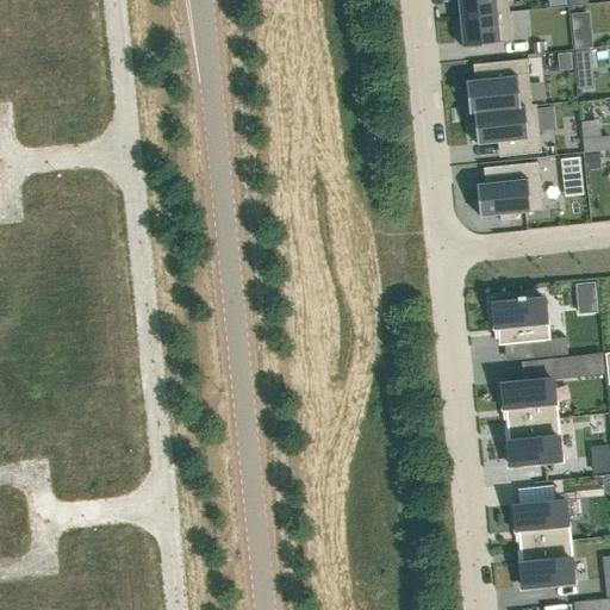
[(506,0),(456,0),(459,18),(509,13),(506,0)]
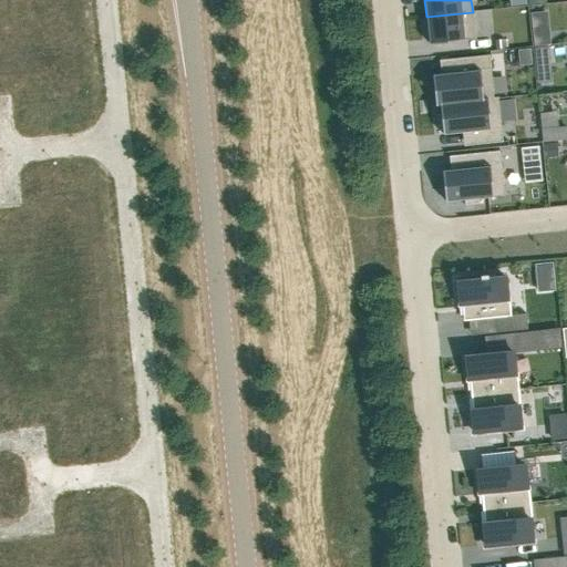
[(473,12),(426,17),(429,44),(475,40),(473,12)]
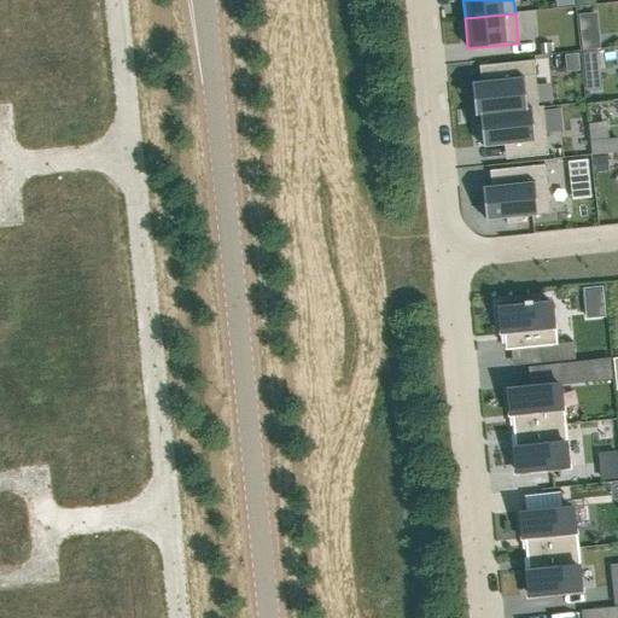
[(582,51),(599,50),(598,34),(579,35),(582,51)]
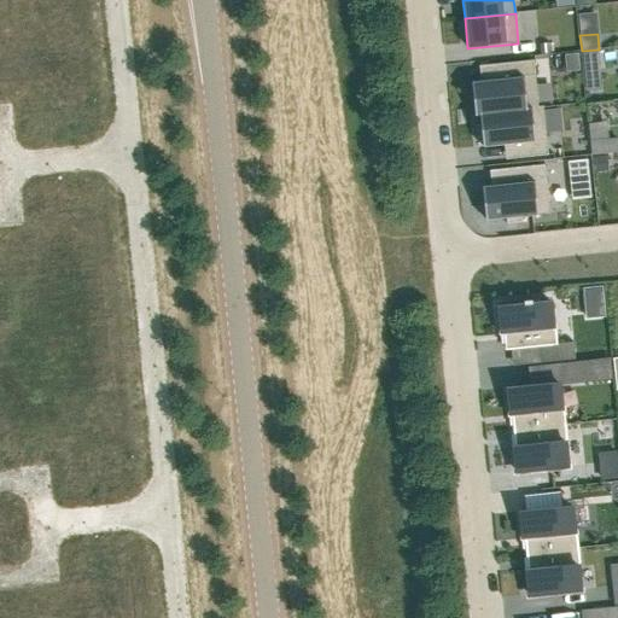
[(538,45),(540,56),(551,54),(549,44),(538,45)]
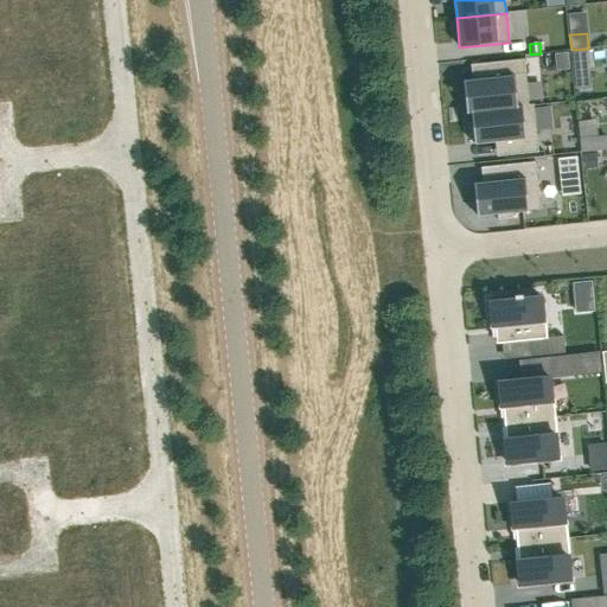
[(555,55),(557,71),(569,70),(567,53),(555,55)]
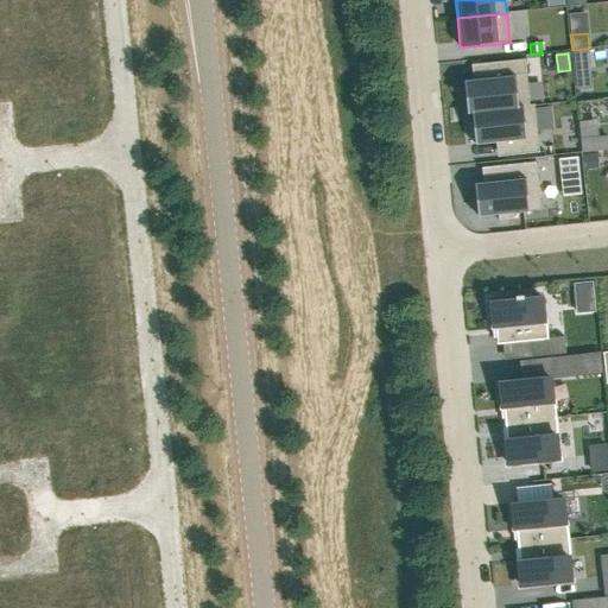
[(492,77),(463,81),(467,114),(472,113),(530,106),(530,105),(525,59),(489,63),(492,77)]
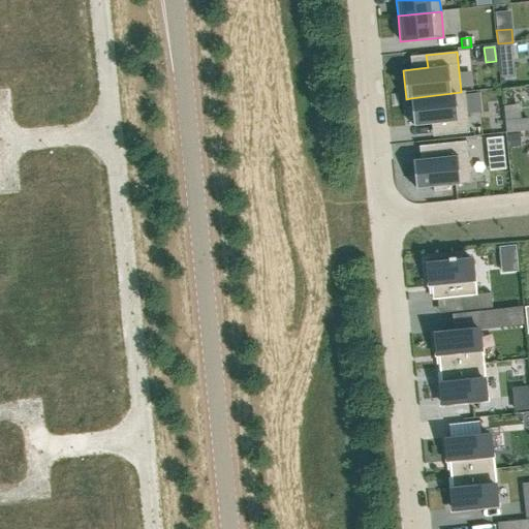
[(411,106),(407,107),(408,121),(412,121),(413,125),(437,123),(439,135),(469,132),(465,91),(461,91),(461,92),(410,98),(411,106)]
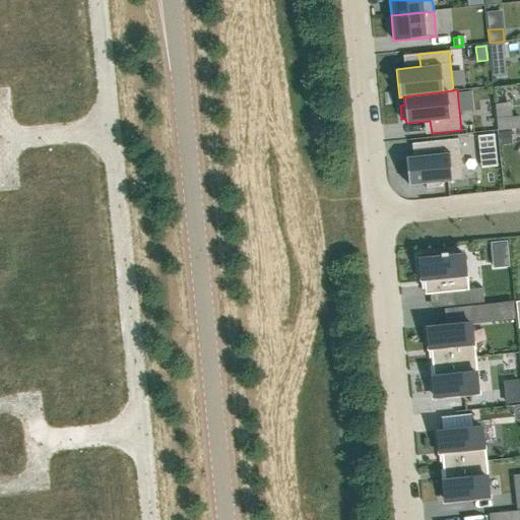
[(512,117),(496,119),(498,130),(519,127),(519,120),(519,116),(512,117)]
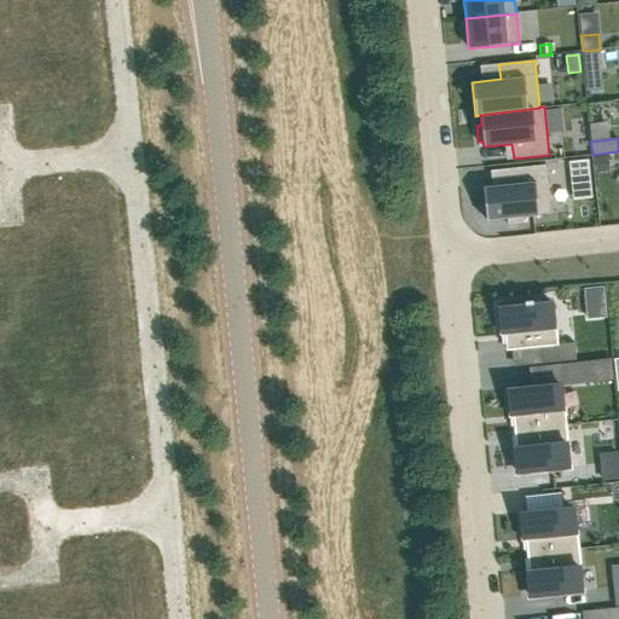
[(594,156),(595,175),(611,174),(608,155),(594,156)]
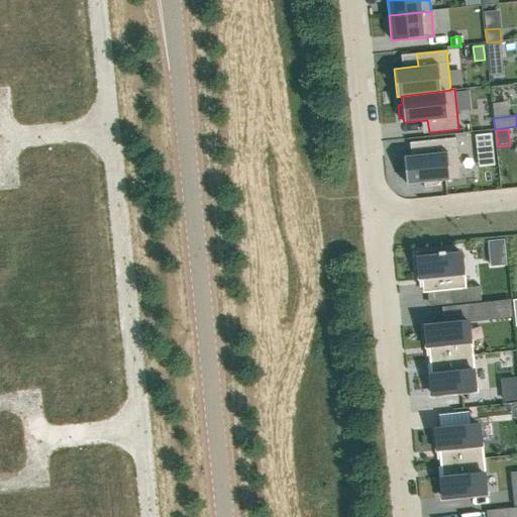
[(427,153),(403,156),(406,184),(423,183),(423,187),(437,186),(436,181),(459,179),(455,137),(425,140),(427,153)]
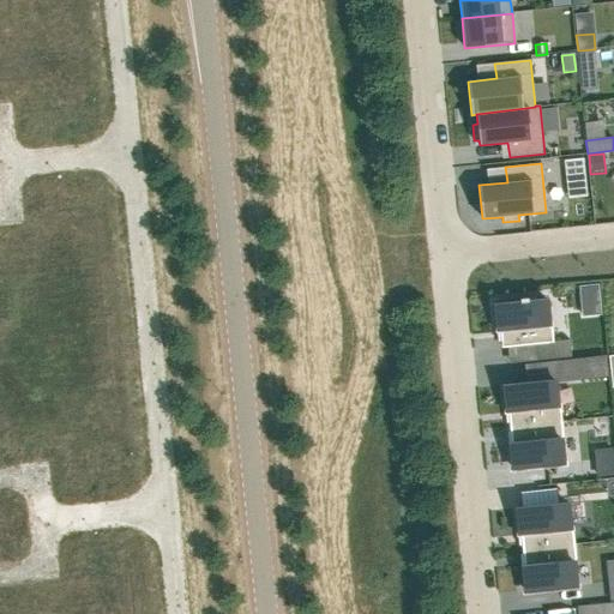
[(521,302),(495,305),(499,330),(500,330),(503,347),(536,343),(537,361),(571,357),(570,339),(552,342),(551,321),(548,321),(546,299),(528,301),(528,298),(521,299),(521,302)]
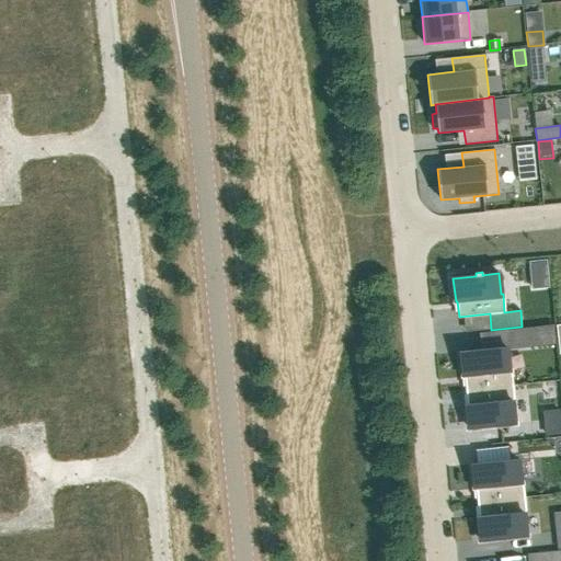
[(525,328),(510,330),(511,347),(527,346),(525,328)]
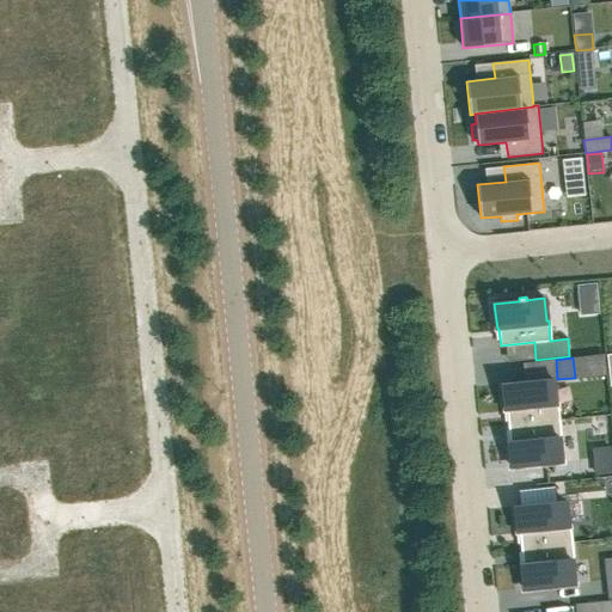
[(552,379),(502,385),(506,410),(507,409),(509,426),(558,421),(557,402),(555,402),(552,379)]
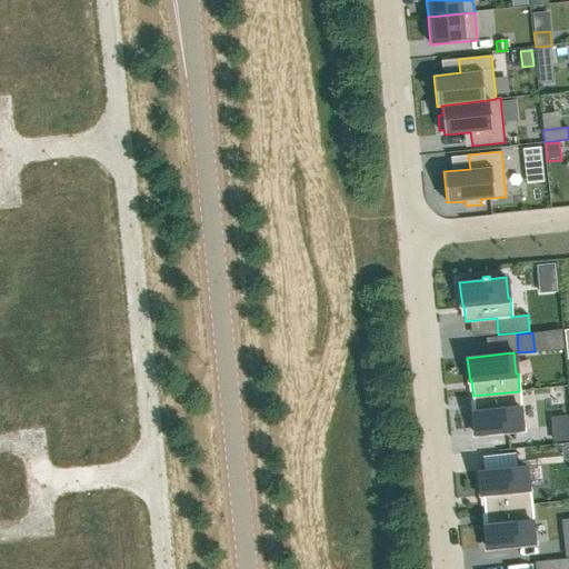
[(475,411),(472,411),(476,435),(522,429),(520,409),(521,409),(519,391),(473,396),(475,411)]
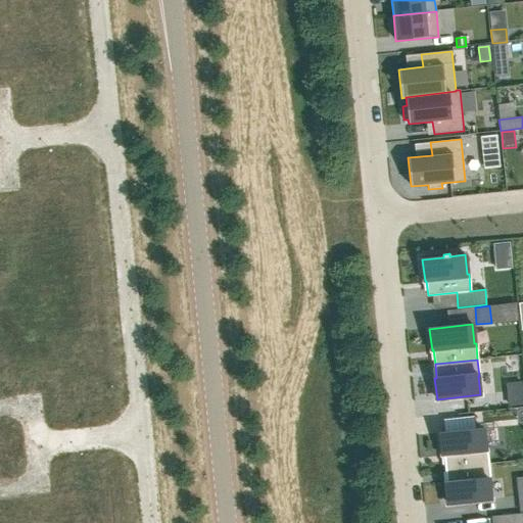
[(521,382),(507,384),(509,405),(522,403),(521,382)]
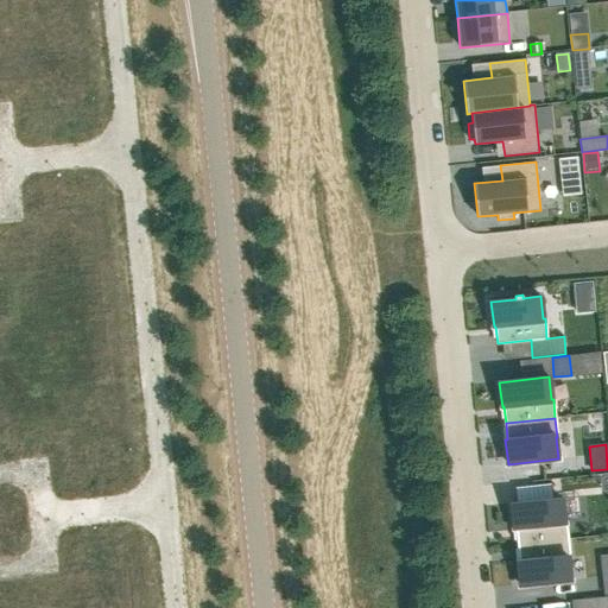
[(538,501),(512,504),(514,529),(517,529),(518,544),(568,539),(565,520),(564,520),(562,498),(553,499),(551,483),(537,485),(538,501)]
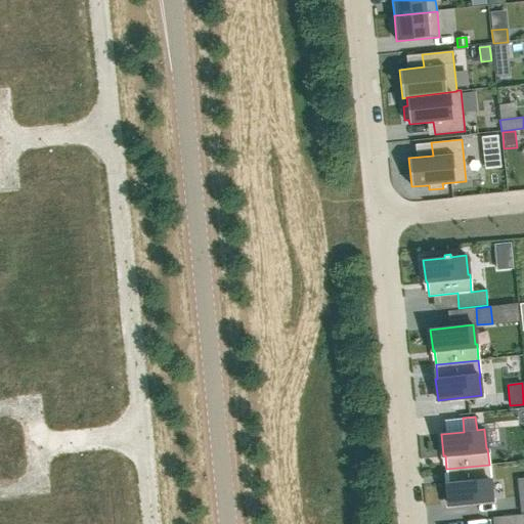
[(448,483),(446,483),(448,505),(491,500),(489,481),(490,481),(489,465),(446,469),(448,483)]
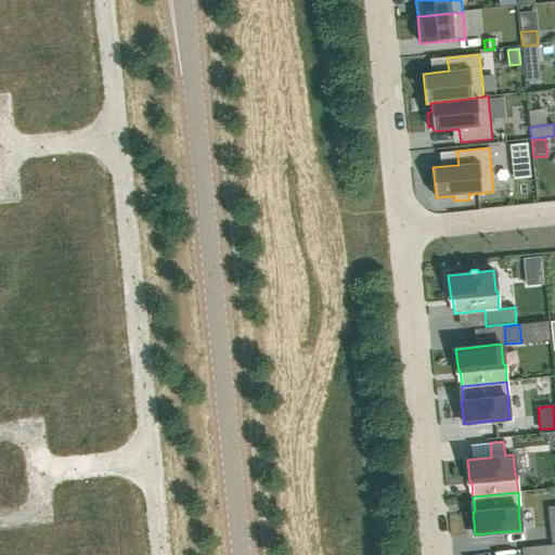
[(554,554),(554,545),(544,547),(544,554),(554,554)]
